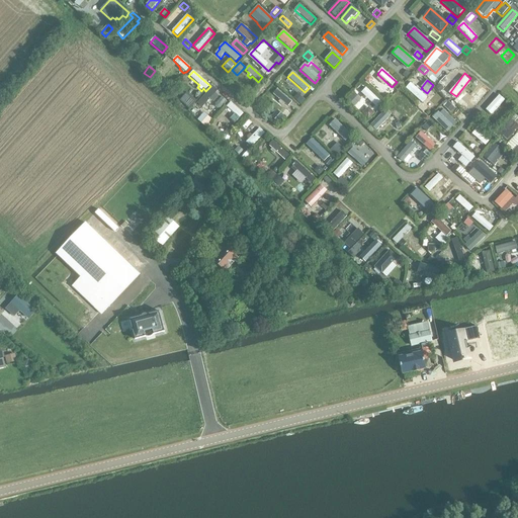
[(403,87),(398,83),(394,88),(399,92),(403,87)]
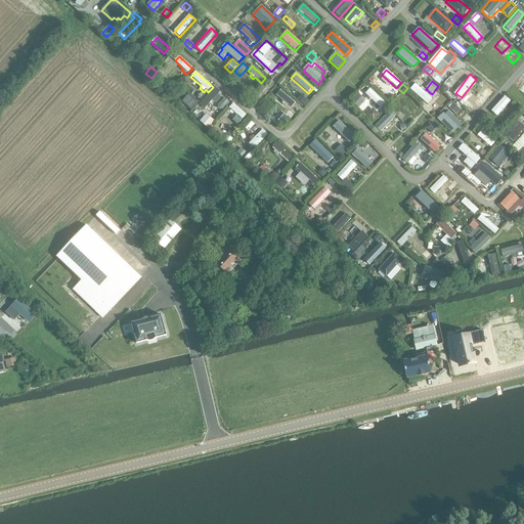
[(427,105),(432,99),(416,84),(410,90),(427,105)]
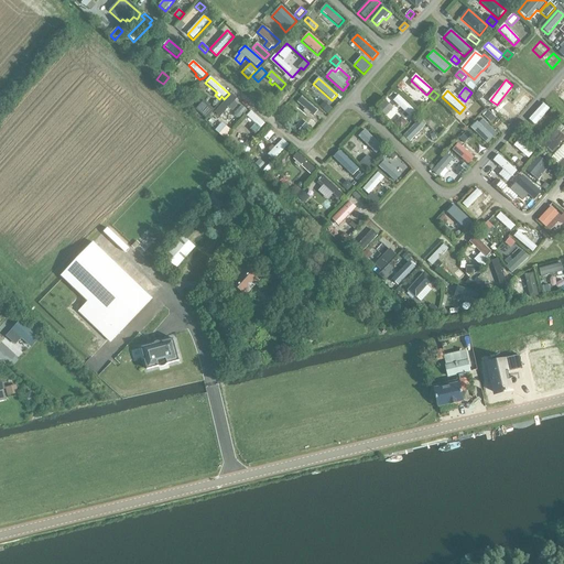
[(484,97),(478,91),(474,97),(479,101),(484,97)]
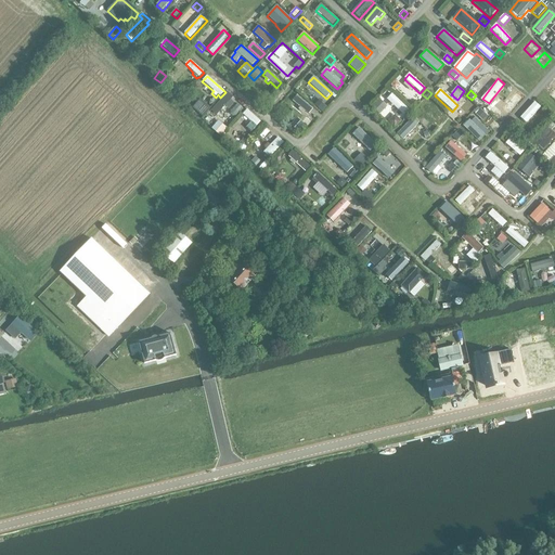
[(517,90),(503,108),(508,113),(524,95),(517,90)]
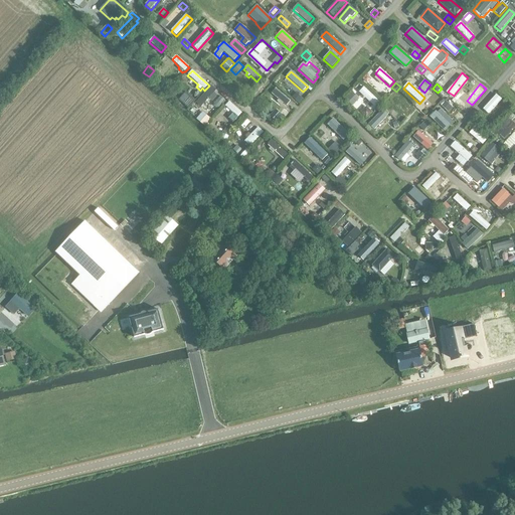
[(216,91),(211,86),(195,104),(201,108),(208,100),(212,103),(217,97),(214,94),(216,91)]
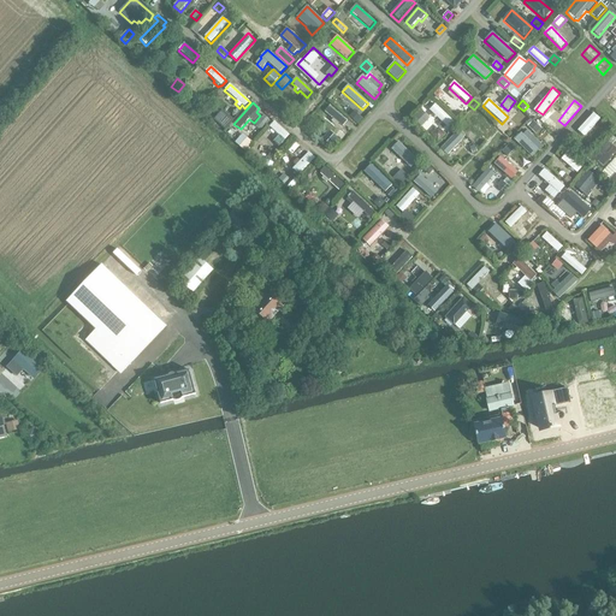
[(455,123),(436,105),(430,111),(449,130),(455,123)]
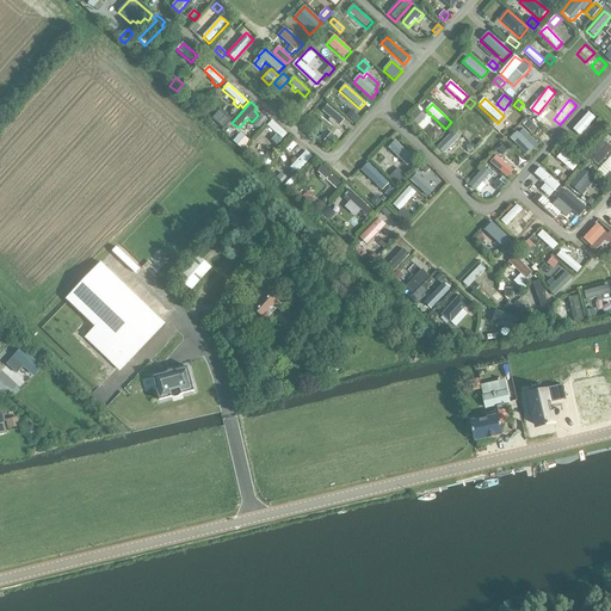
[(340,127),(345,121),(327,105),(322,111),(340,127)]
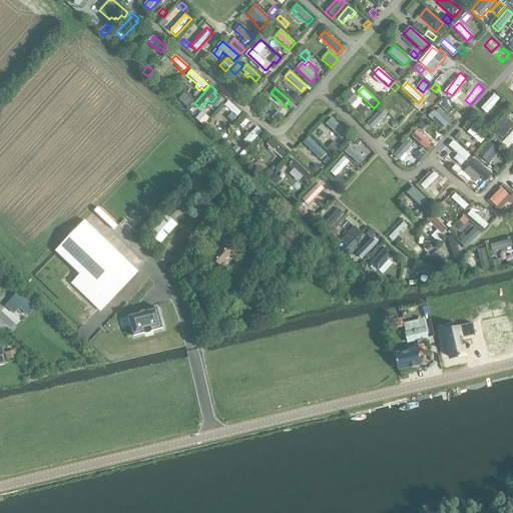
[(399,91),(388,103),(393,107),(404,96),(399,91)]
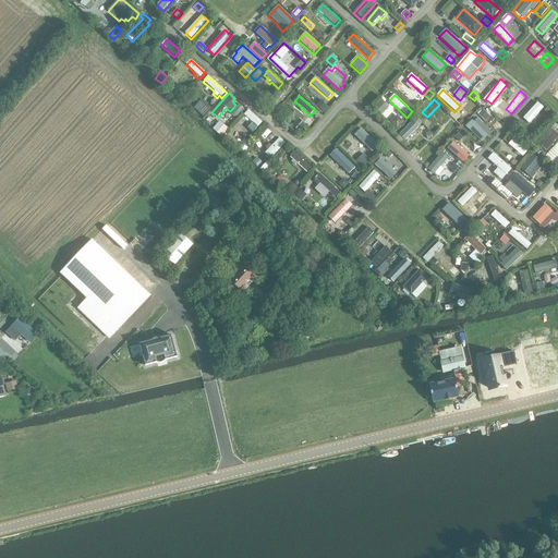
[(204,119),(211,110),(202,100),(193,109),(204,119)]
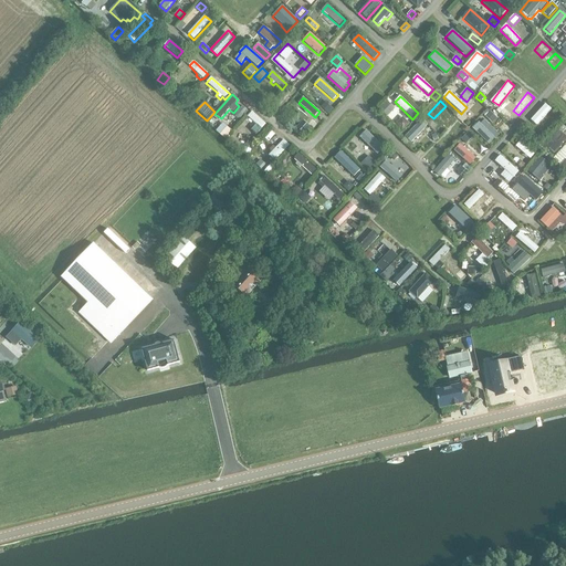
[(325,102),(321,107),(329,116),(334,111),(325,102)]
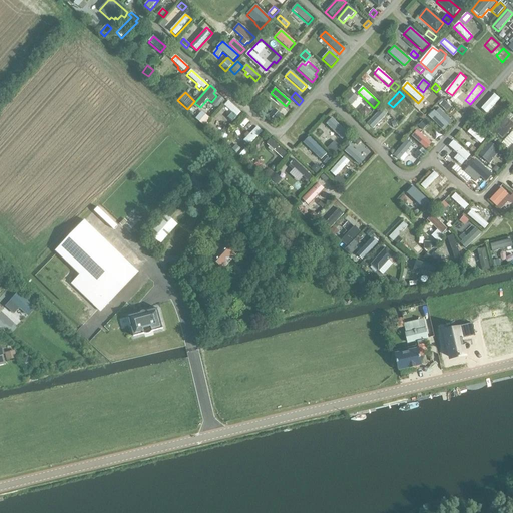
[(351,106),(358,98),(351,92),(344,99),(351,106)]
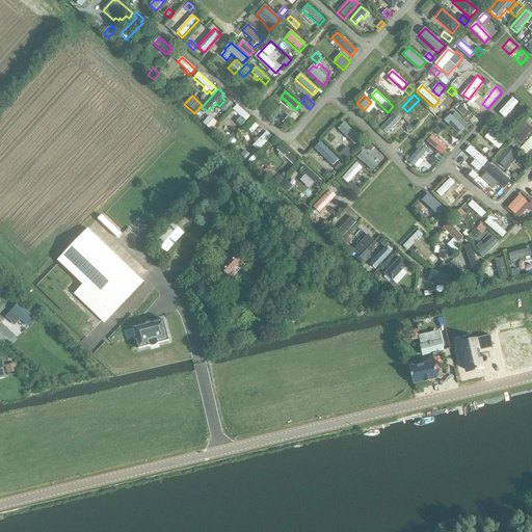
[(505,120),(519,104),(512,99),(499,114),(505,120)]
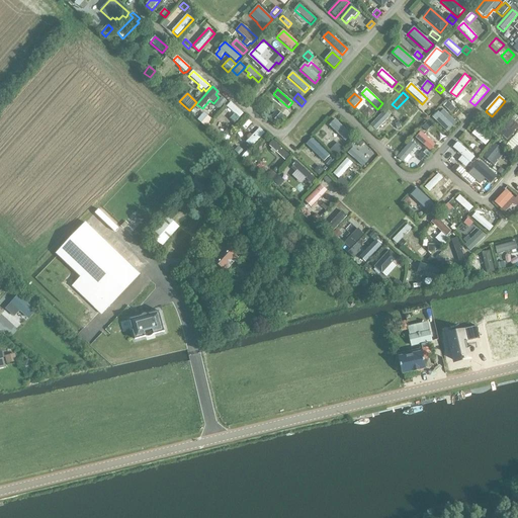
[(227,101),(222,97),(216,104),(214,107),(217,109),(221,108),(225,104),(225,105),(227,102),(227,101)]
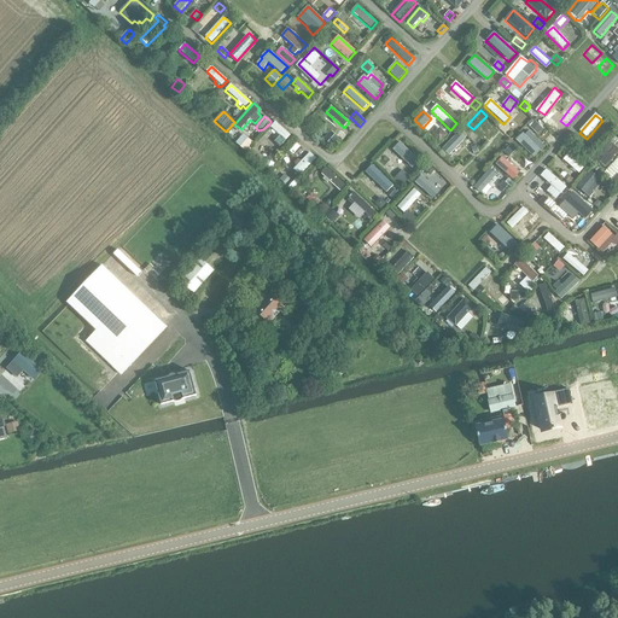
[(274,144),(280,149),(291,136),(275,122),(270,128),(280,136),(274,144)]
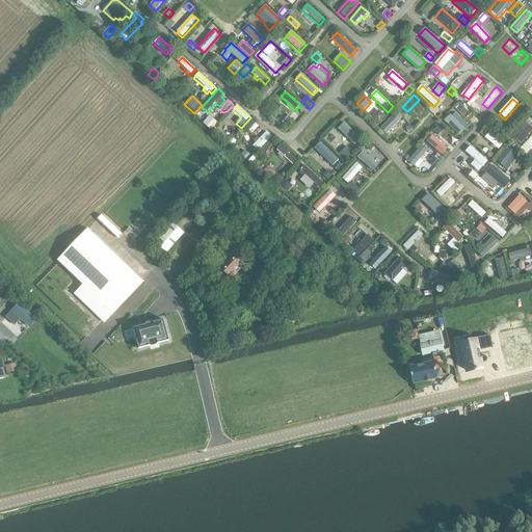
[(461,105),(456,110),(462,116),(468,111),(461,105)]
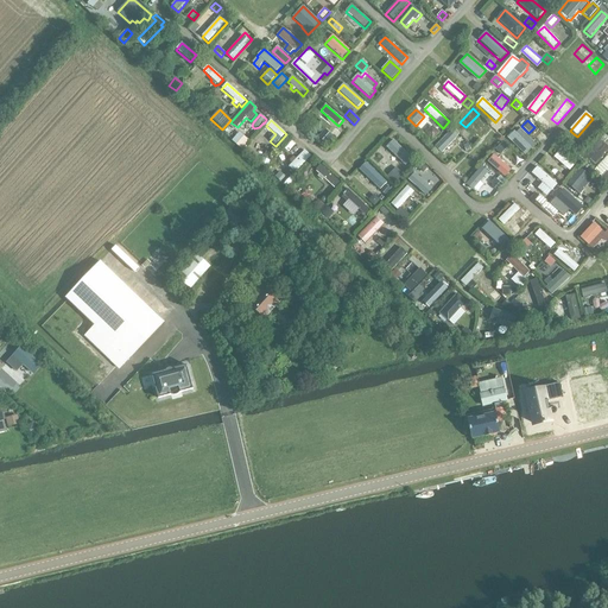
[(432,141),(439,133),(432,126),(425,134),(432,141)]
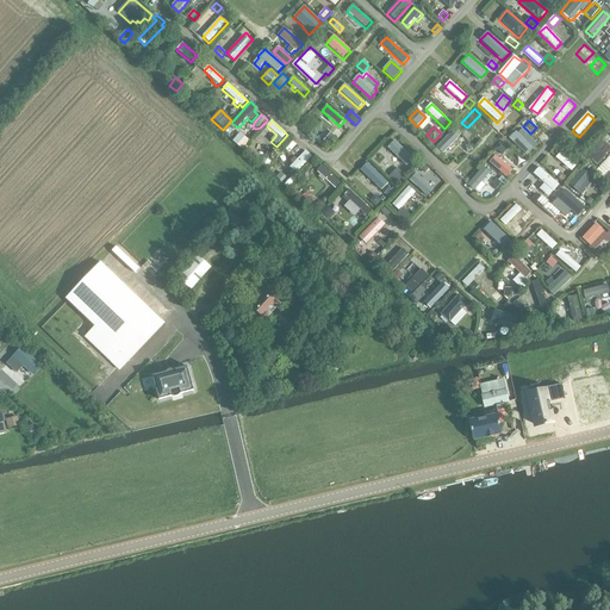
[(444,151),(462,134),(455,126),(437,145),(444,151)]
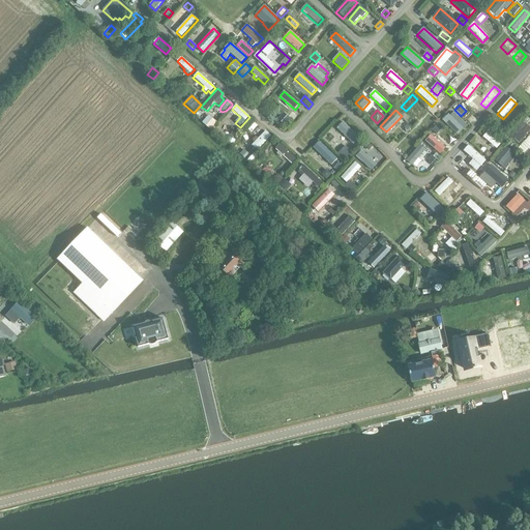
[(448,115),(442,121),(458,136),(467,126),(453,113),(450,117),(448,115)]
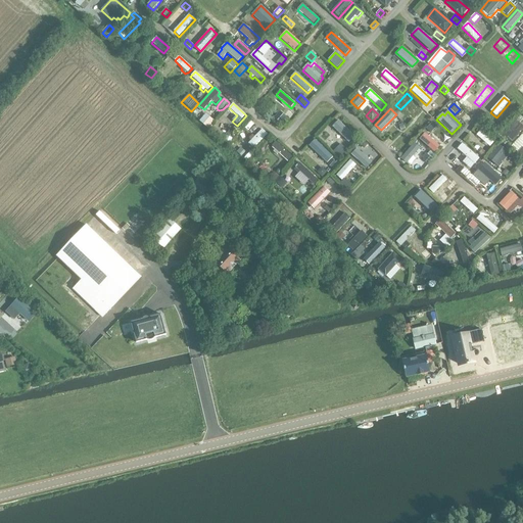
[(281,125),(286,117),(280,112),(274,119),(281,125)]
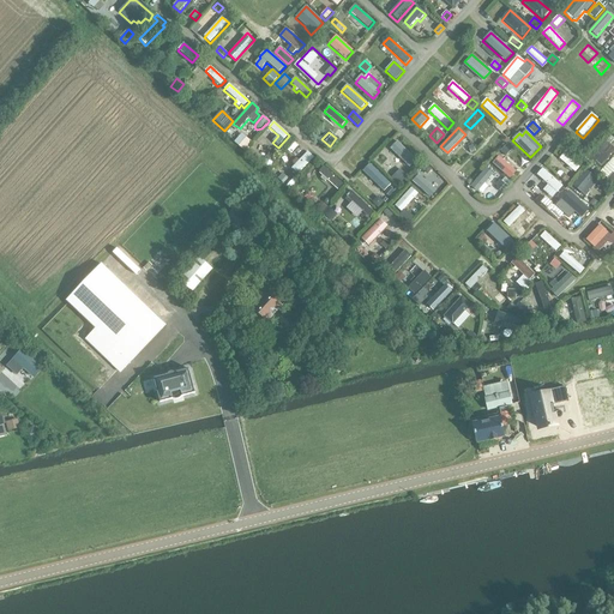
[(244,152),(252,143),(241,134),(234,143),(244,152)]
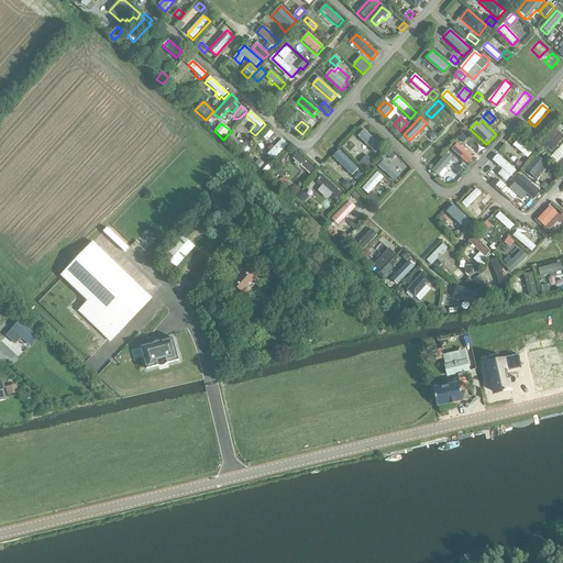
[(550,155),(562,140),(562,136),(560,133),(562,129),(559,124),(554,129),(555,130),(540,146),(550,155)]
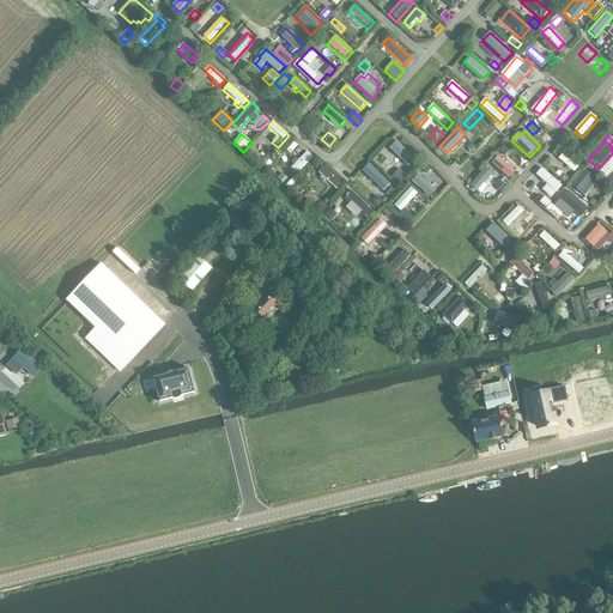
[(410,165),(417,158),(398,139),(389,146),(410,165)]
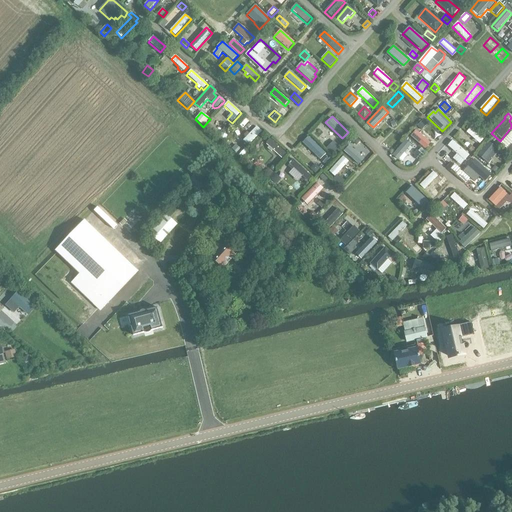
[(422,131),(428,125),(423,120),(417,127),(422,131)]
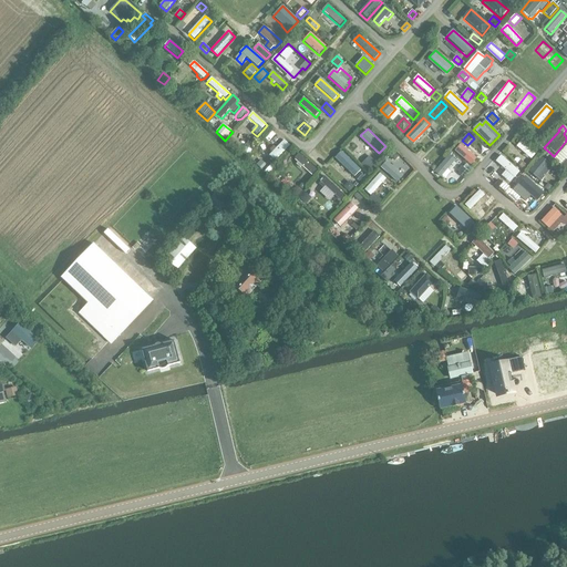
[(285,141),(269,156),(275,162),(290,146),(285,141)]
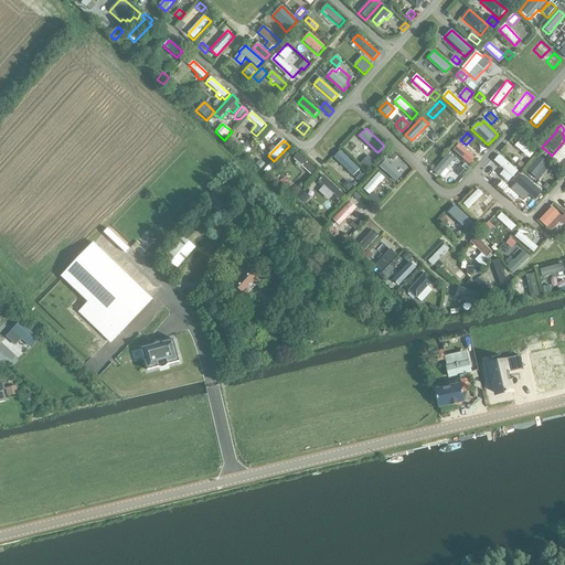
[(519,141),(514,147),(530,159),(534,155),(519,141)]
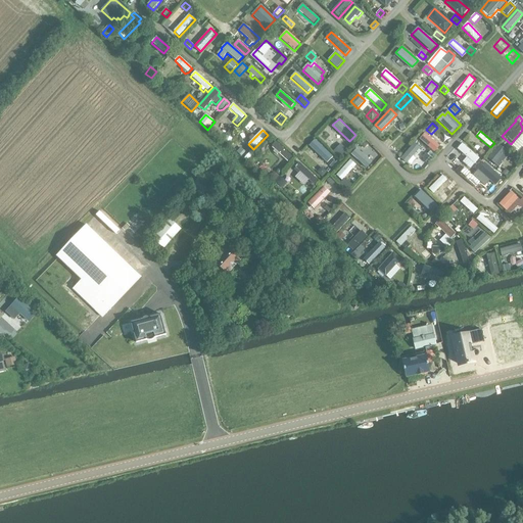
[(425,134),(419,140),(434,153),(439,147),(425,134)]
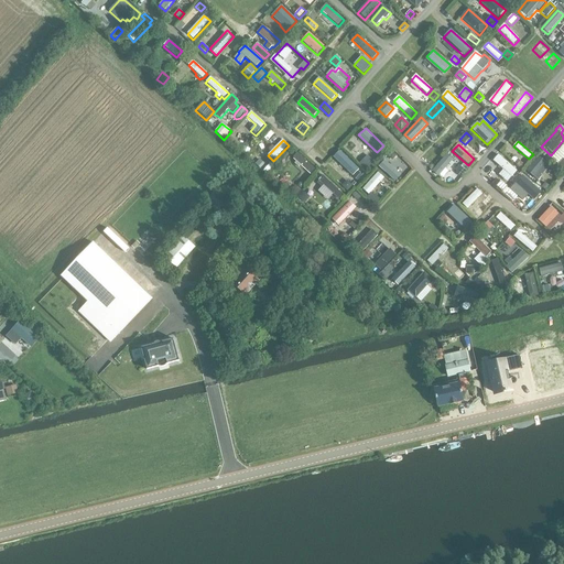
[(563,174),(563,144),(552,159),(559,165),(555,169),(563,175),(563,174)]
